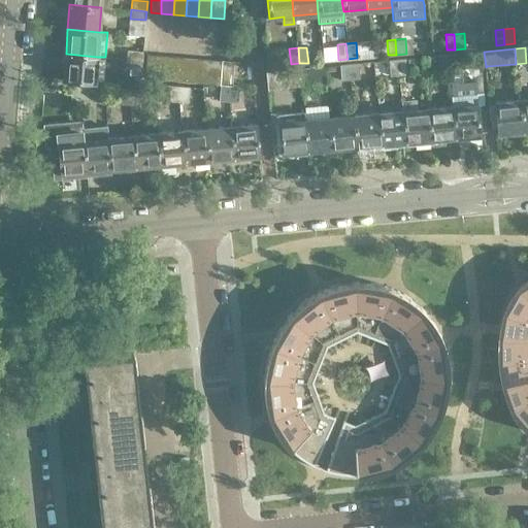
[(128,50),(127,59),(142,60),(143,51),(128,50)]
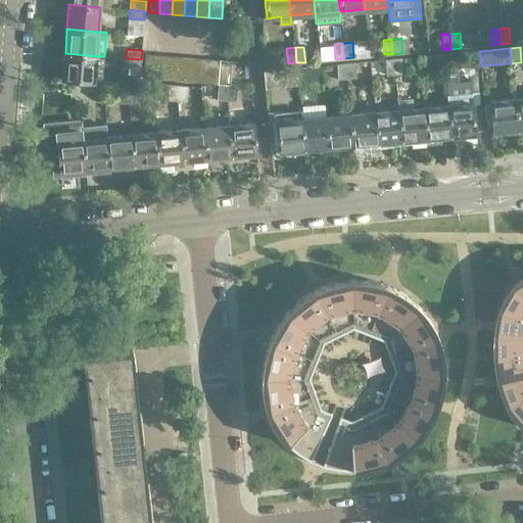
[(96,56),(65,53),(63,78),(94,81),(96,56)]
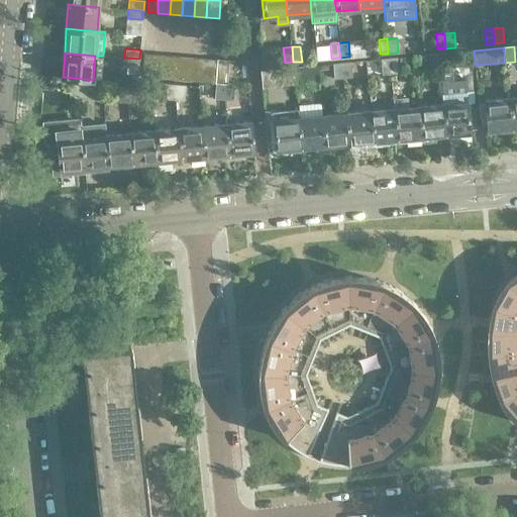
[(142,77),(154,78),(156,54),(144,53),(142,77)]
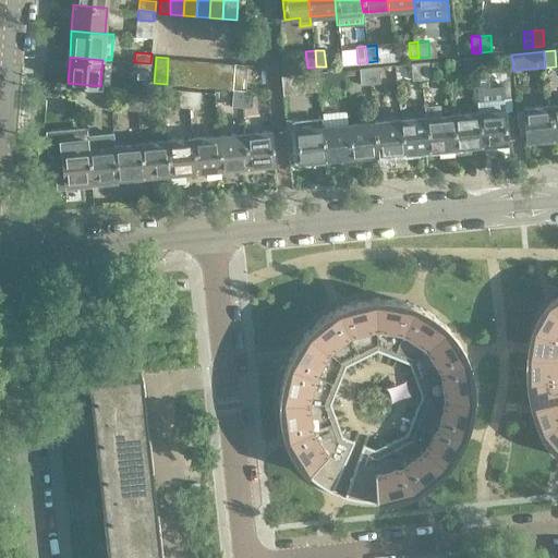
[(482,57),(472,58),(473,74),(484,73),(482,57)]
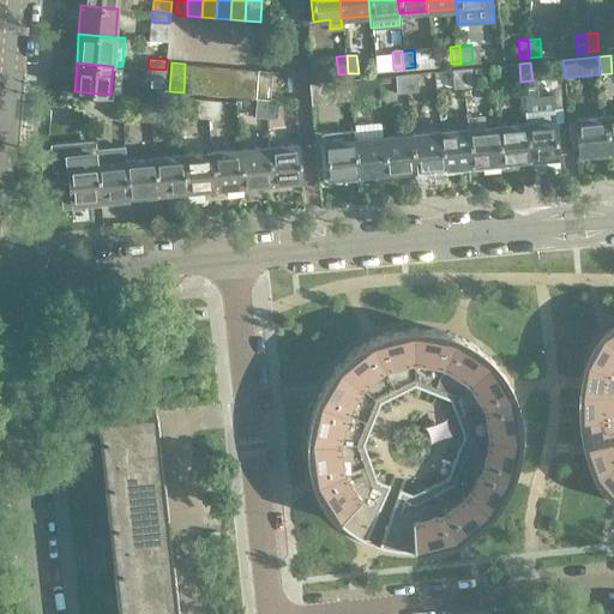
[(185,64),(184,92),(198,94),(199,65),(185,64)]
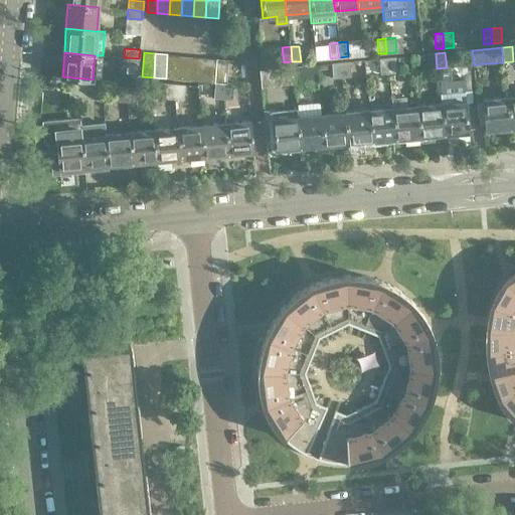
[(437,68),(436,53),(426,54),(428,68),(437,68)]
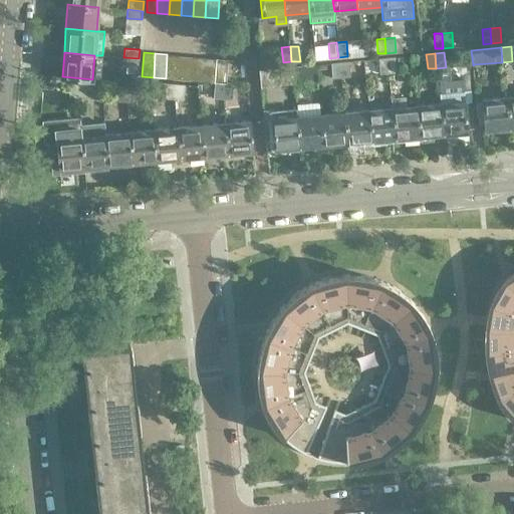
[(167,54),(166,78),(177,79),(179,55),(167,54)]
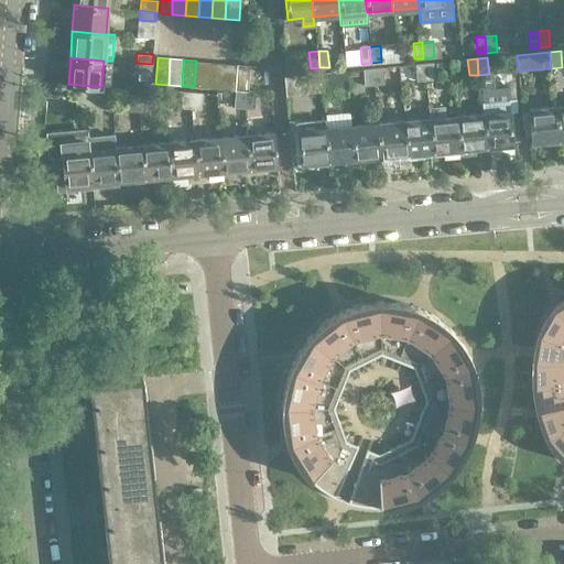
[(196,61),(194,87),(207,88),(209,62),(196,61)]
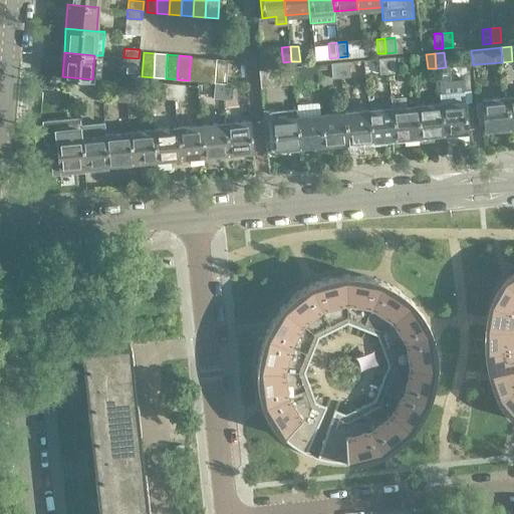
[(191,56),(189,80),(201,81),(203,57),(191,56)]
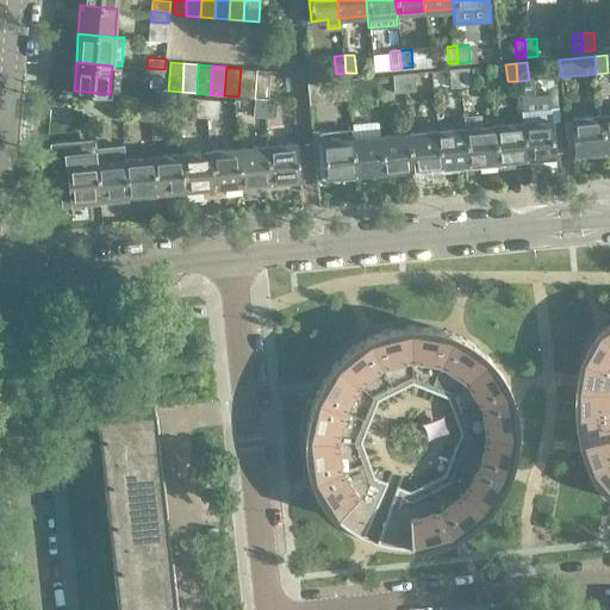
[(165,69),(147,68),(147,79),(165,81),(165,69)]
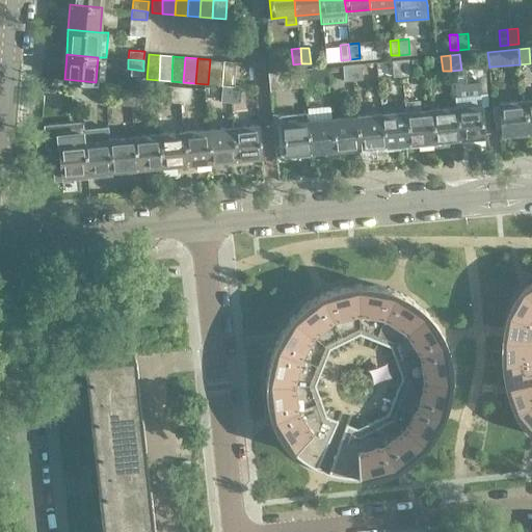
[(210,59),(208,84),(221,85),(223,60),(210,59)]
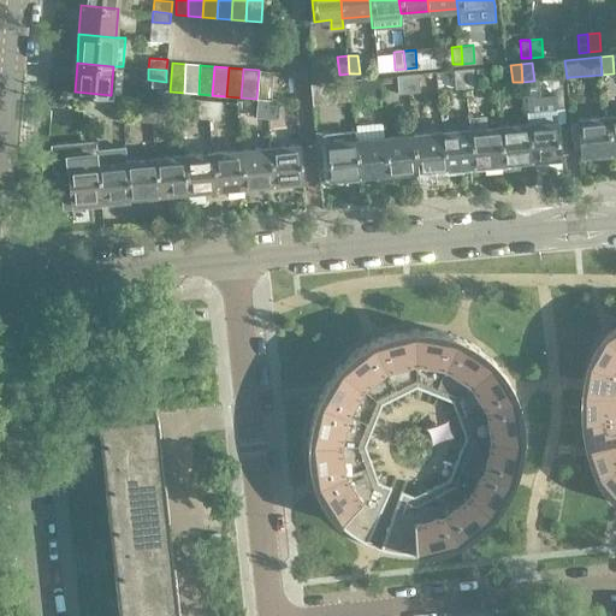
[(465,87),(463,69),(454,70),(455,88),(465,87)]
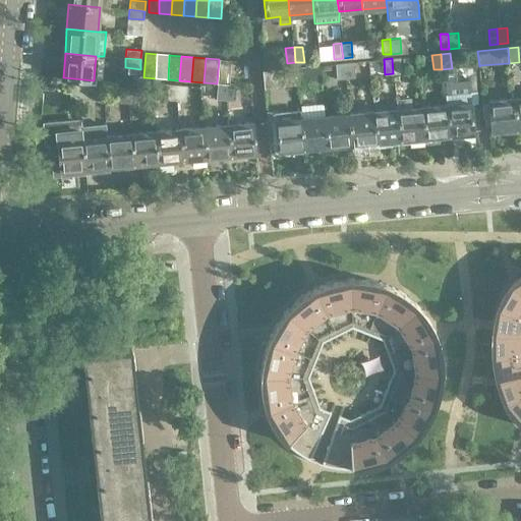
[(401,58),(392,58),(393,73),(403,72),(401,58)]
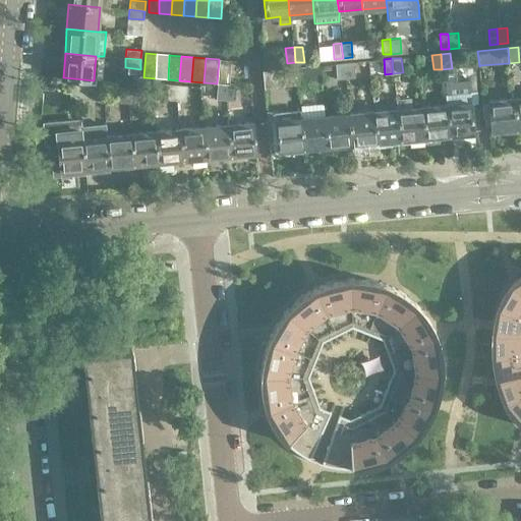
[(219,59),(217,83),(229,84),(231,60),(219,59)]
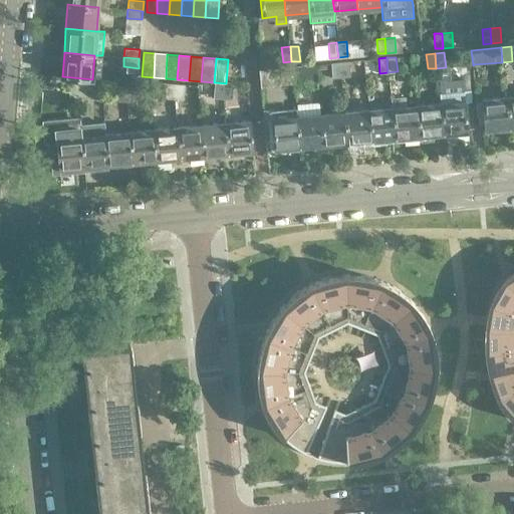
[(348,61),(338,62),(339,76),(349,75),(348,61)]
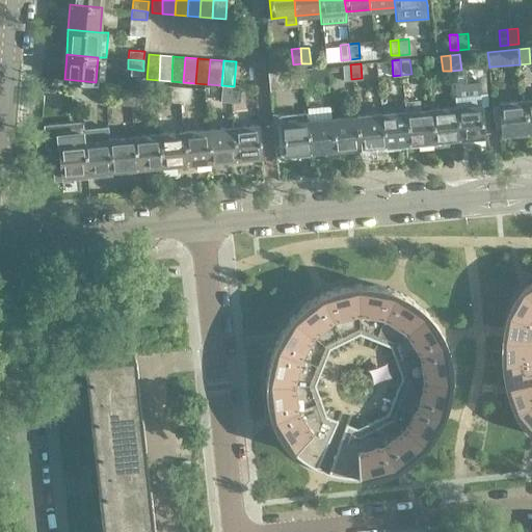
[(351,79),(350,64),(342,64),(343,80),(351,79)]
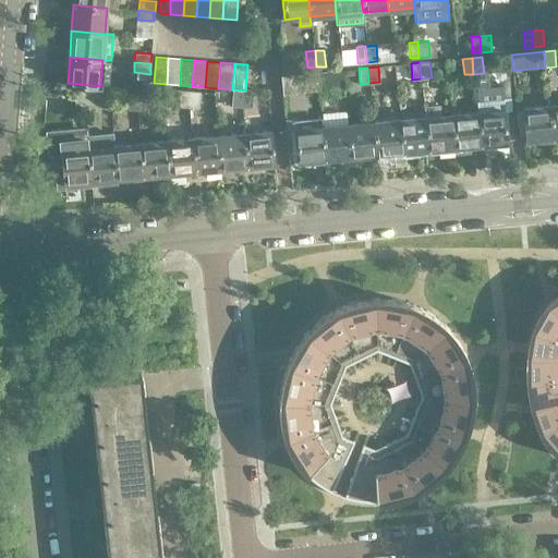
[(326,71),(316,72),(317,88),(327,87),(326,71)]
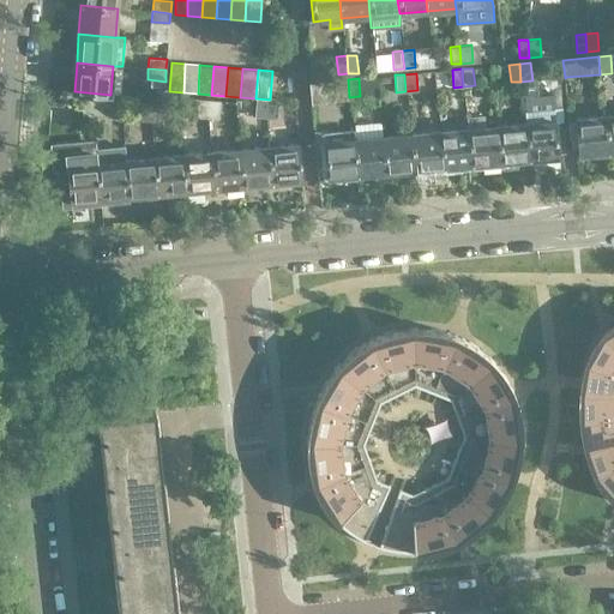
[(348,79),(309,83),(311,100),(349,97),(348,79)]
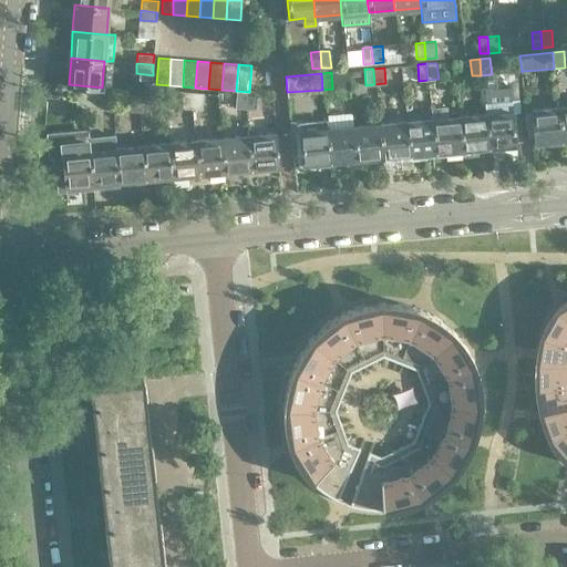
[(85,91),(76,90),(75,106),(84,106),(85,91)]
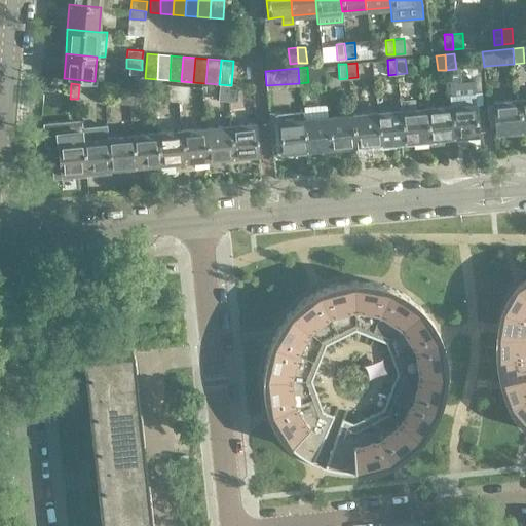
[(101,101),(102,86),(79,84),(78,99),(101,101)]
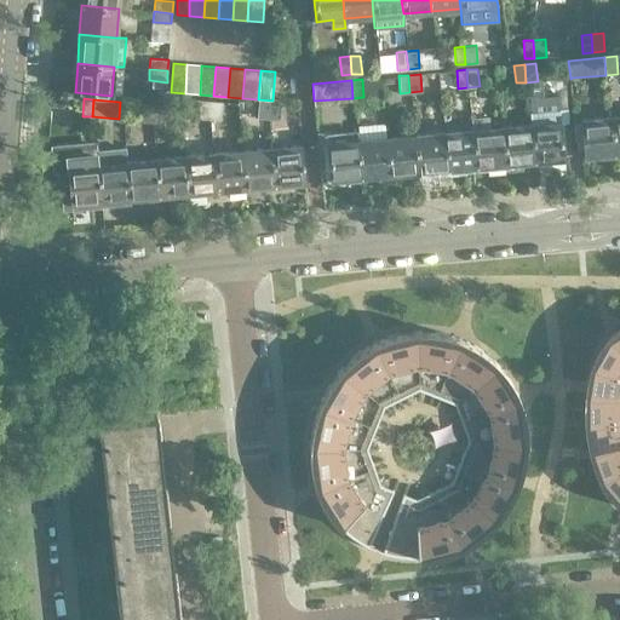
[(199,118),(208,119),(210,101),(200,99),(199,118)]
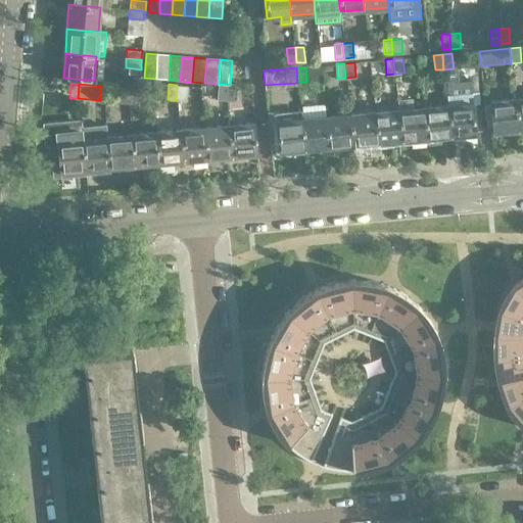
[(217,99),(225,99),(226,85),(218,84),(217,99)]
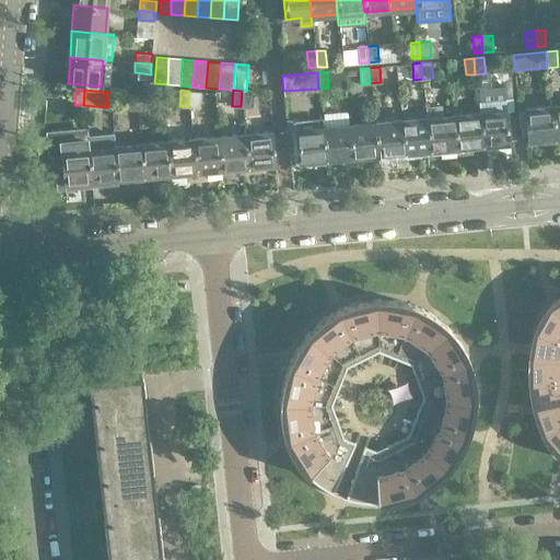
[(189,91),(188,107),(199,107),(200,92),(189,91)]
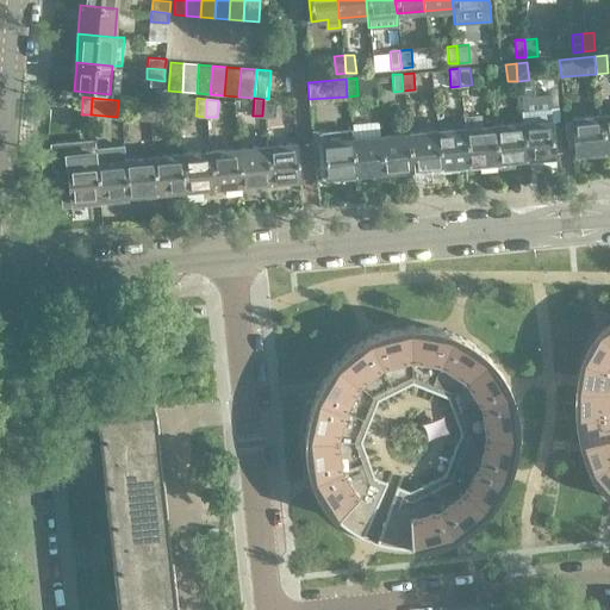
[(263,99),(262,116),(274,117),(275,100),(263,99)]
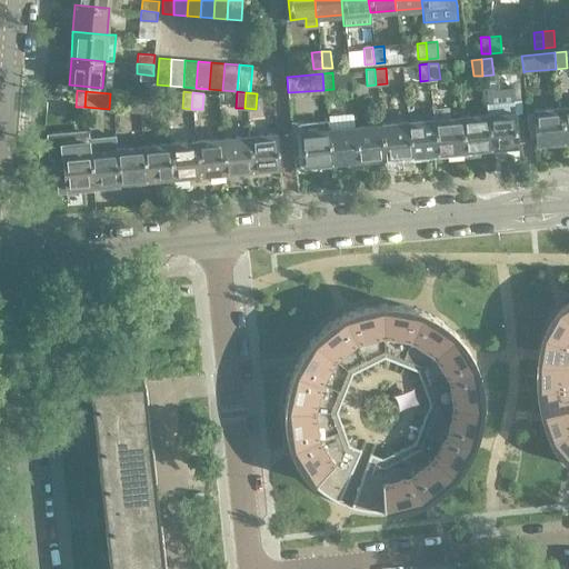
[(139,111),(140,96),(130,95),(129,111),(139,111)]
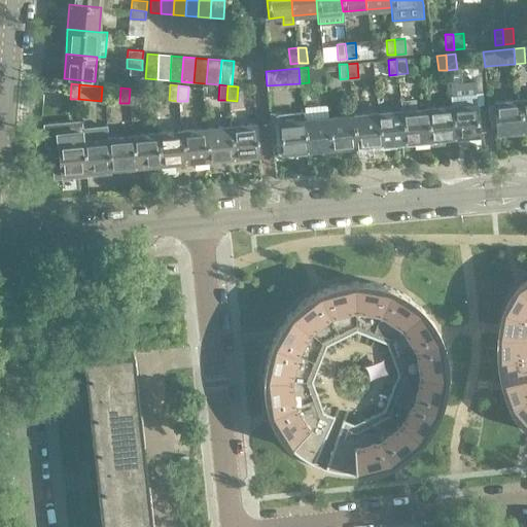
[(140,90),(130,89),(129,103),(138,104),(140,90)]
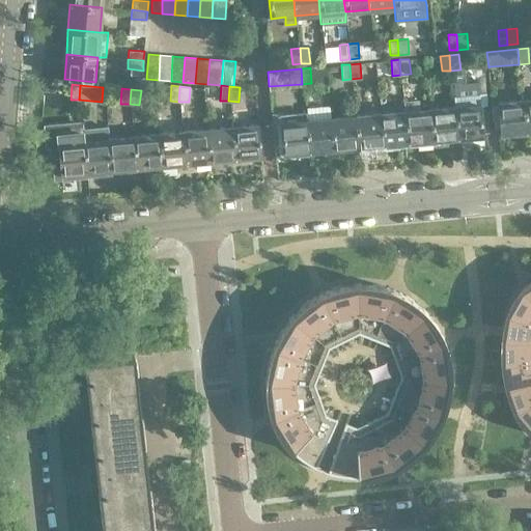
[(479,94),(453,96),(453,105),(457,139),(483,137),(483,135),(487,135),(485,112),(481,112),(479,94)]
